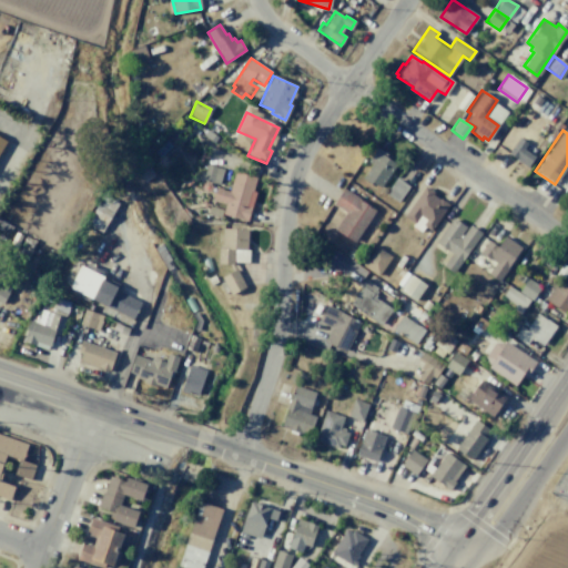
[(518,138),(527,143),(523,150),(533,158),(526,166),(507,153),(518,138)]
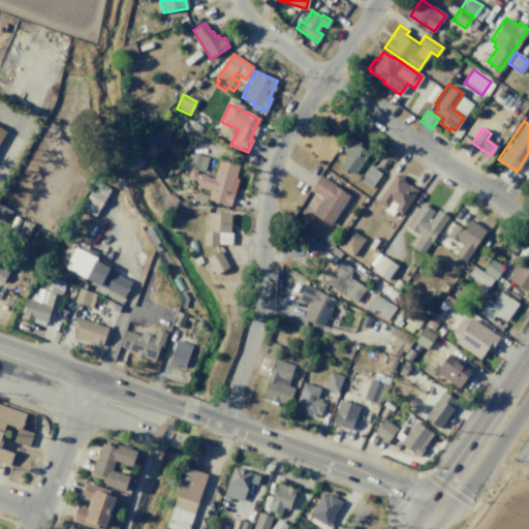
[(352,176),(368,154),(356,146),(358,144),(349,138),(342,150),(345,153),(336,167),(347,175),(348,173),(352,176)]
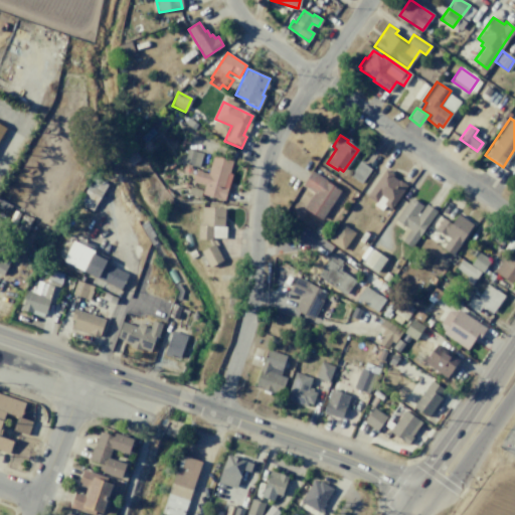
[(187,149),(202,154),(198,168),(183,164),(187,149)]
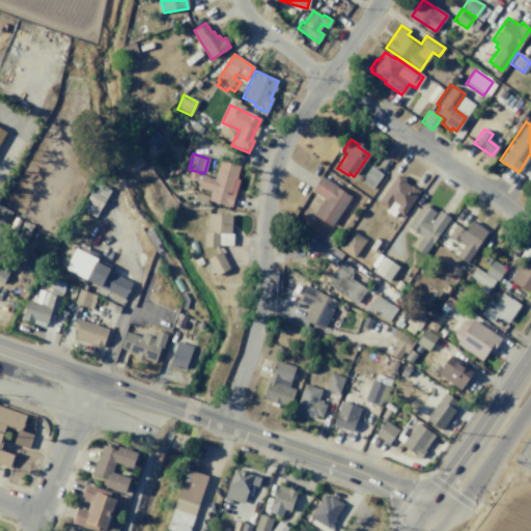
[(220,161),(240,166),(235,179),(239,180),(231,207),(207,201),(211,191),(199,188),(202,175),(207,176),(207,178),(214,179),(220,161)]
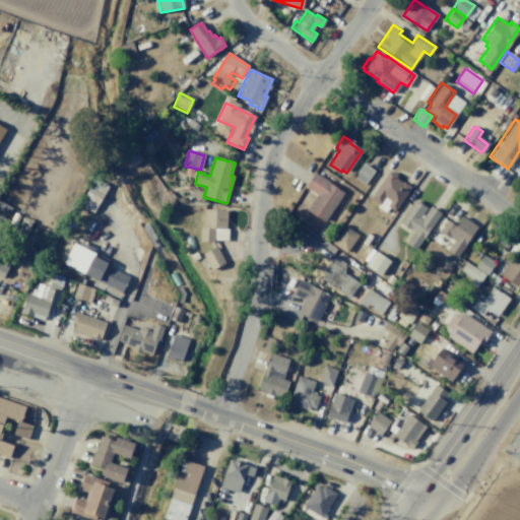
[(362,163),(374,171),(364,185),(351,177),(362,163)]
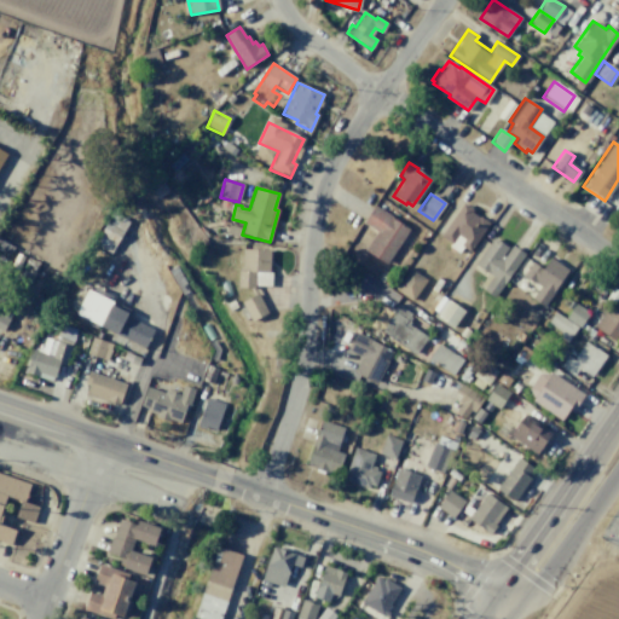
[(469,213),(478,218),(479,217),(487,223),(468,252),(462,247),(457,254),(446,247),(449,243),(439,237),(462,203),(470,210),(469,213)]
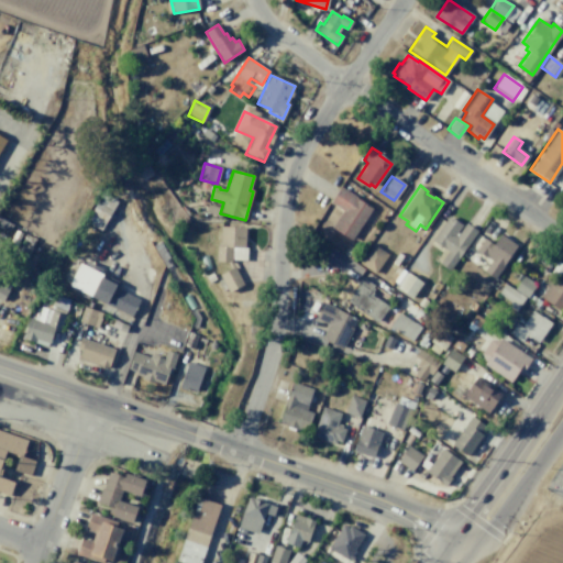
[(340,186),(372,208),(351,240),(330,227),(341,211),(329,202),(340,186)]
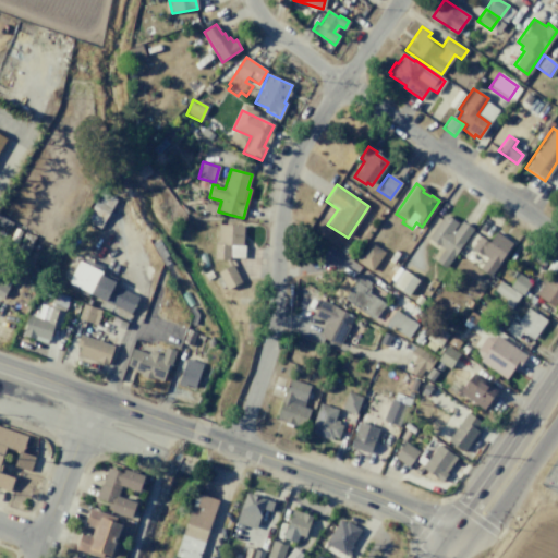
[(99,229),(116,199),(100,191),(84,221),(99,229)]
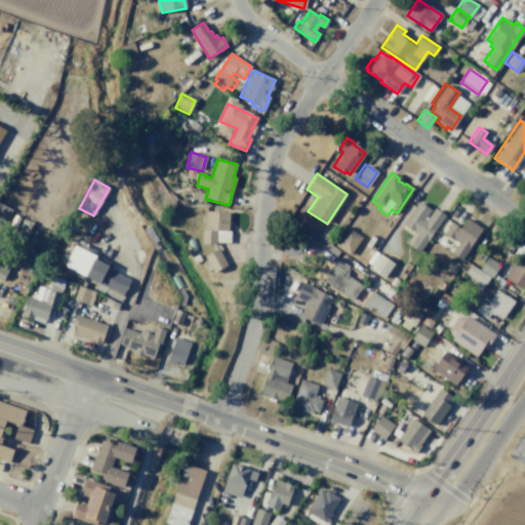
[(433,208),(443,215),(418,252),(405,243),(410,235),(400,228),(417,202),(430,210),(425,217),(427,218),(433,208)]
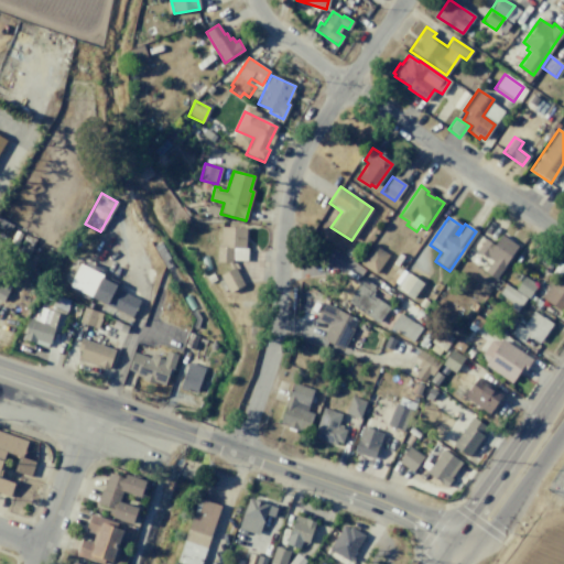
[(231,263),(245,285),(229,293),(219,275),(230,270),(227,262),(216,262),(217,245),(220,245),(221,228),(245,229),(243,249),(246,249),(246,261),(232,261),(231,263)]
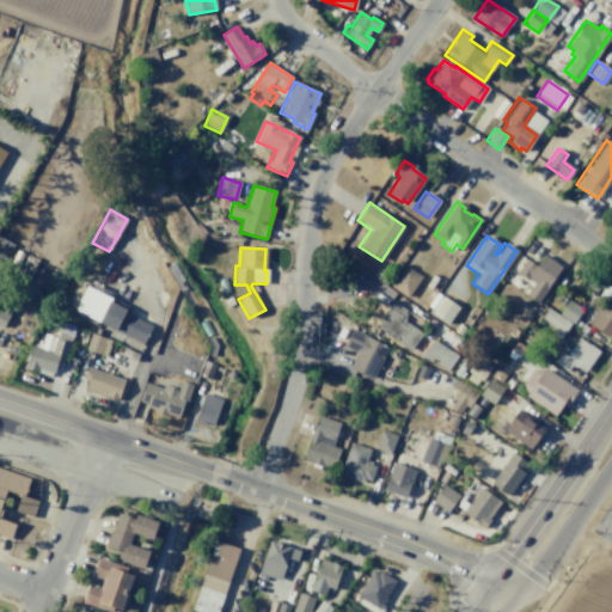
[(542,254),(561,267),(537,303),(526,294),(534,282),(528,277),(526,281),(515,273),(525,259),(533,265),(542,254)]
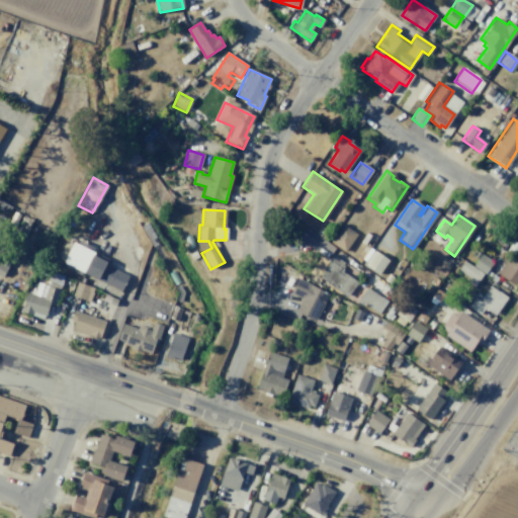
[(342,224),(356,234),(344,252),(329,241),(342,224)]
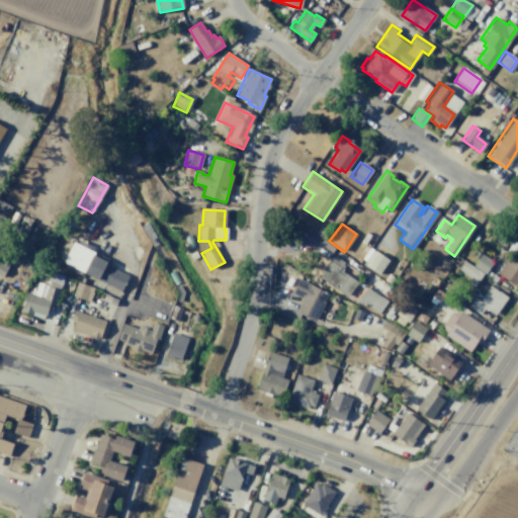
[(106,264),(127,275),(119,291),(81,272),(80,275),(69,269),(71,265),(64,262),(73,243),(76,244),(78,240),(94,248),(92,252),(94,253),(93,255),(107,262),(106,264)]
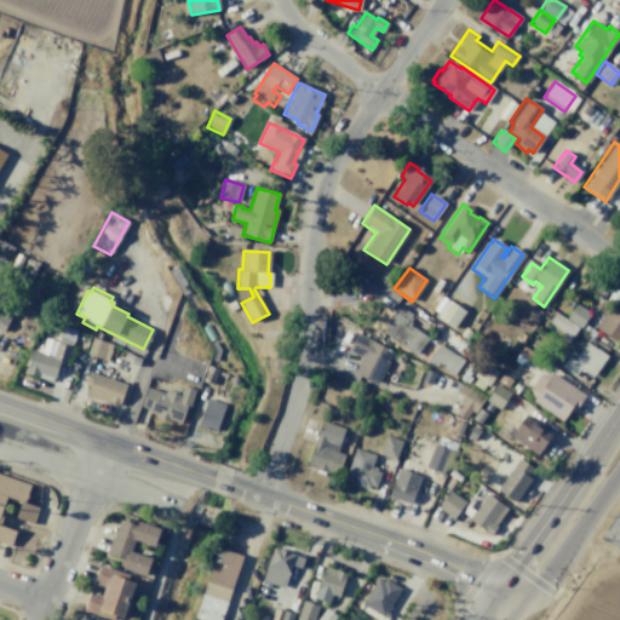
[(569,299),(590,313),(580,328),(577,327),(564,320),(570,310),(564,306),(569,299)]
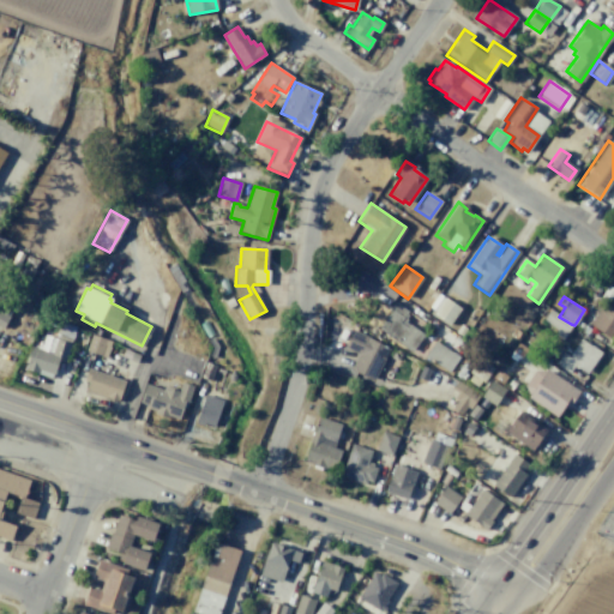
[(444,298),(459,308),(449,324),(433,314),(444,298)]
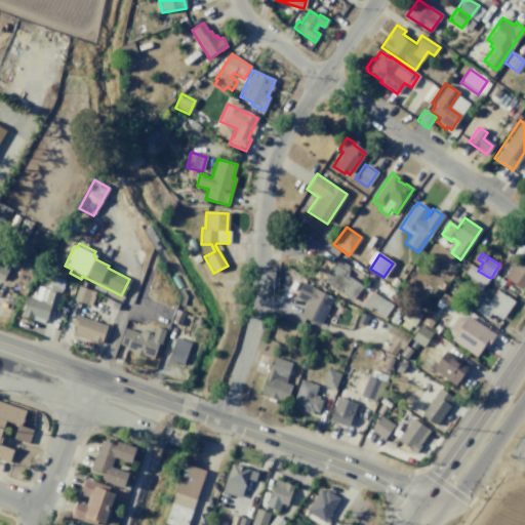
[(333,255),(348,266),(346,269),(348,270),(346,273),(347,273),(346,276),(361,286),(351,300),(328,285),(329,284),(324,280),(331,271),(329,270),(333,265),(329,261),(333,255)]
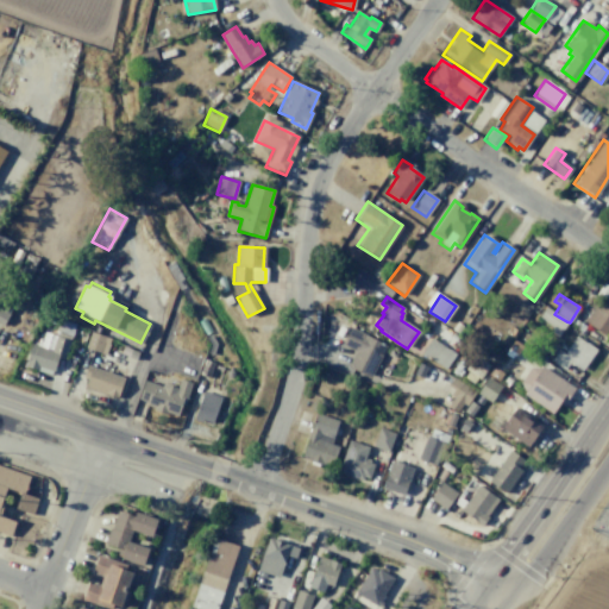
[(604,300),(608,302),(608,331),(606,337),(583,321),(592,306),(598,309),(604,300)]
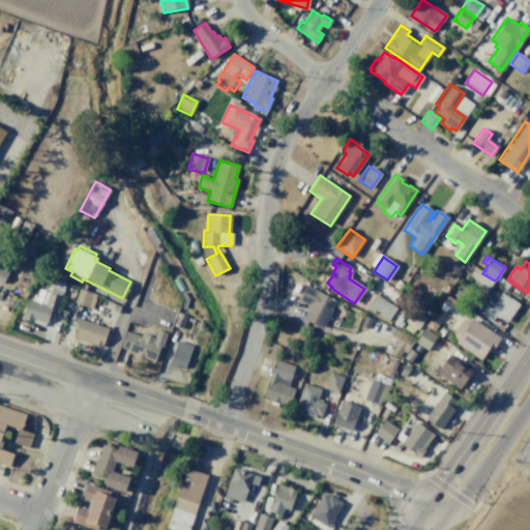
[(0,283),(2,284),(9,268),(0,263),(0,283)]
